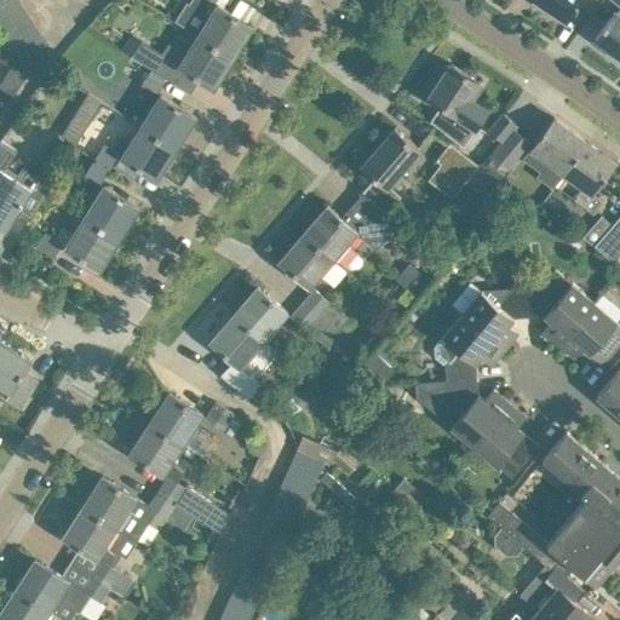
[(0,0),(0,15),(19,1),(18,0),(0,0)]
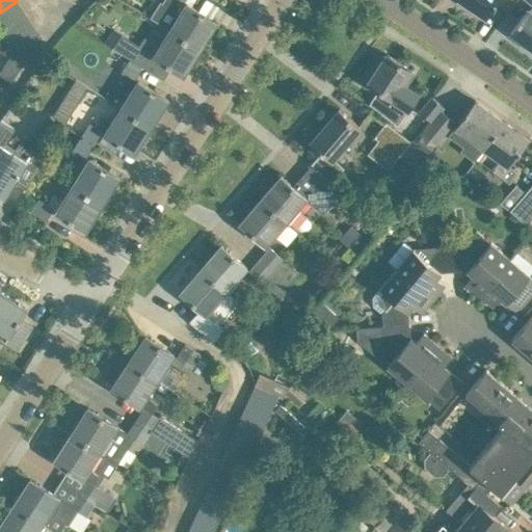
[(218,22),(212,18),(198,9),(192,5),(187,2),(181,14),(162,1),(160,0),(150,16),(170,29),(198,48),(215,22),(217,23),(218,22)]
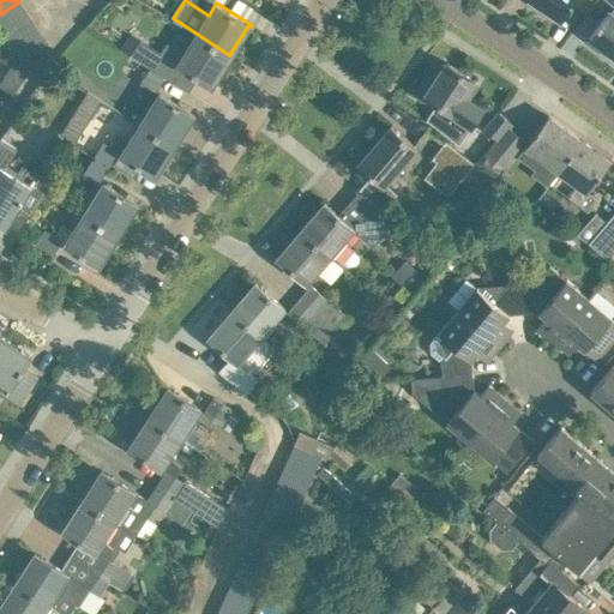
[(530,0),(561,20),(575,0),(530,0)]
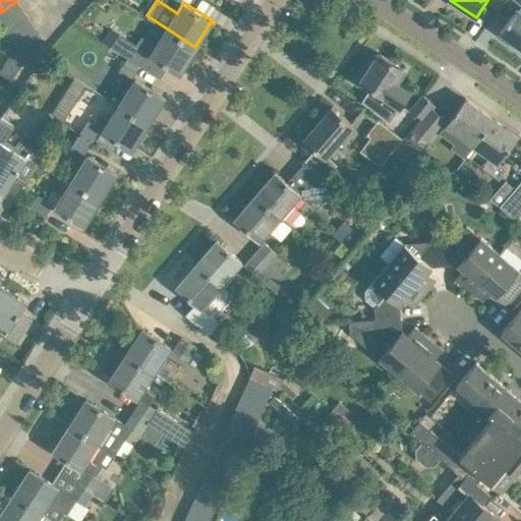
[(517,8),(500,32),(511,40),(509,43),(520,51),(520,49),(520,0),(516,0),(520,4),(520,5),(518,9),(517,8)]
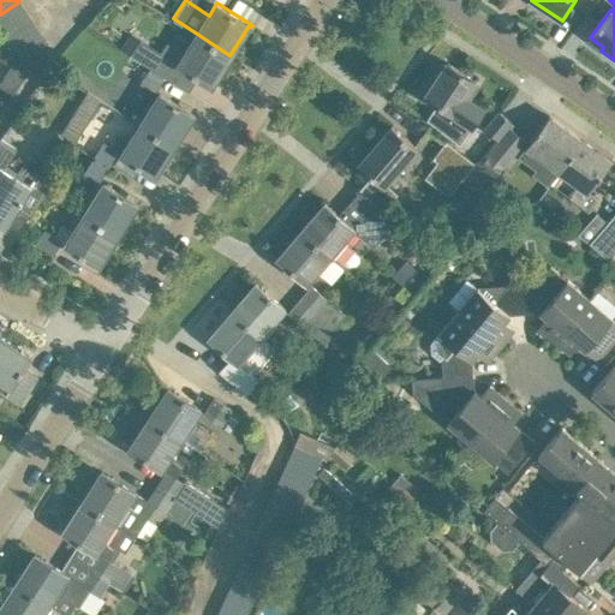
[(212,84),(230,55),(197,34),(178,65),(213,88),(214,85),(212,84)]
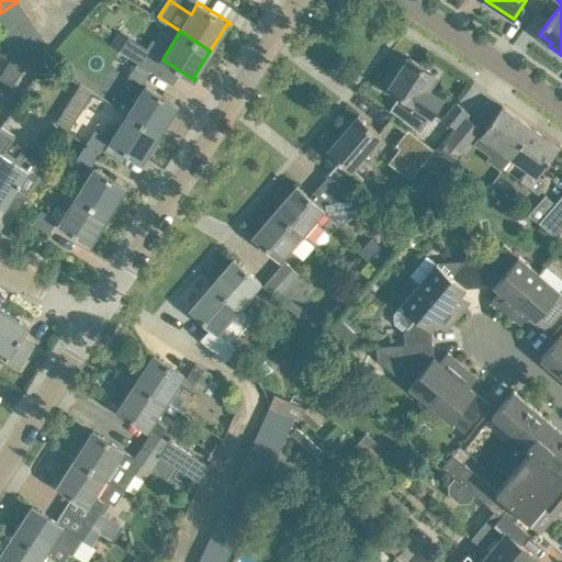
[(19,55),(11,43),(6,35),(0,43),(0,53),(10,62),(0,76),(0,78),(13,86),(29,65),(21,54),(19,55)]
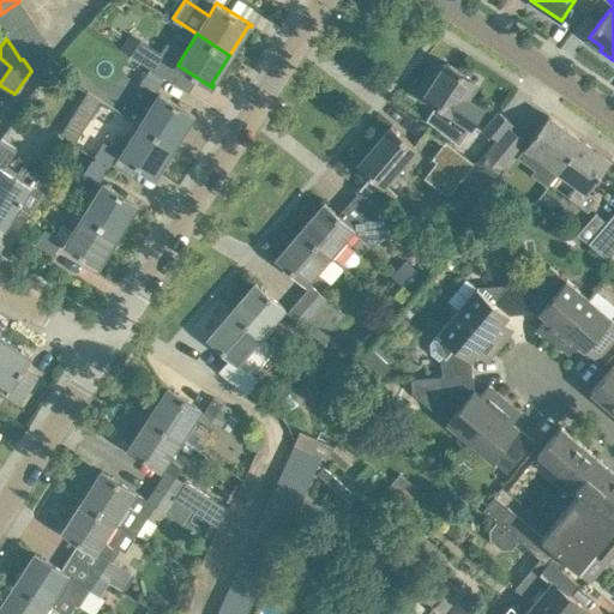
[(138,43),(131,55),(151,67),(164,76),(173,62),(174,61),(174,60),(161,52),(140,38),(140,40),(138,43)]
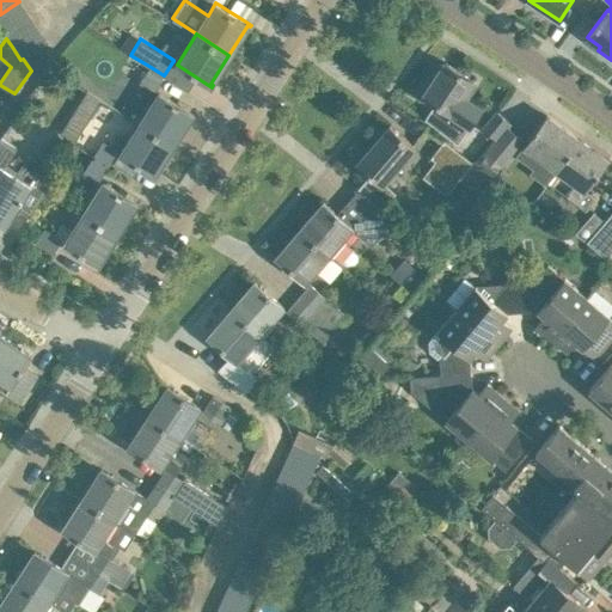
[(433,73),(422,89),(426,92),(423,95),(435,103),(424,118),(457,144),(471,124),(482,108),(469,99),(463,96),(472,81),(473,80),(446,62),(438,74),(433,73)]
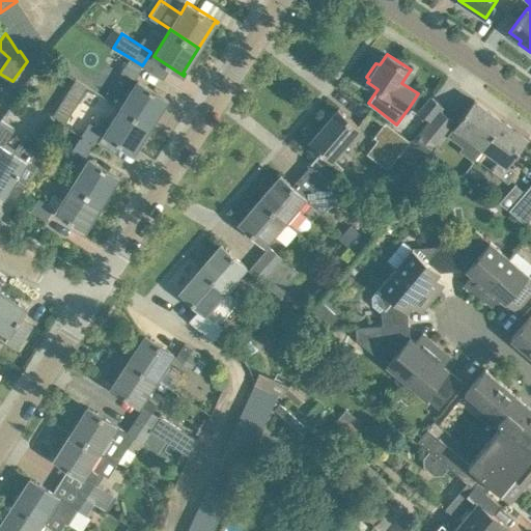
[(131,58),(122,72),(134,79),(142,65),(131,58)]
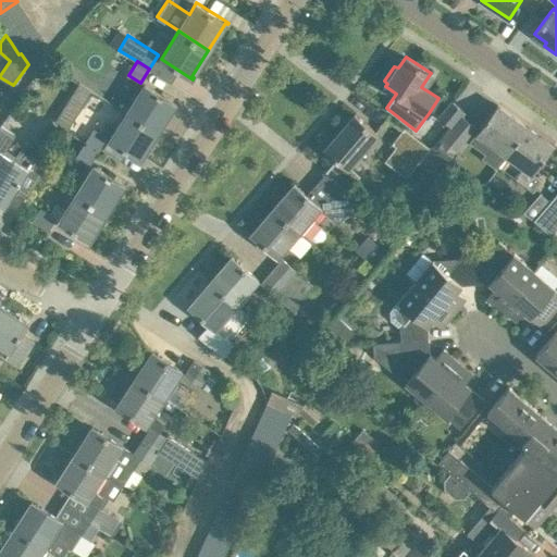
[(79,83),(71,96),(84,103),(93,90),(79,83)]
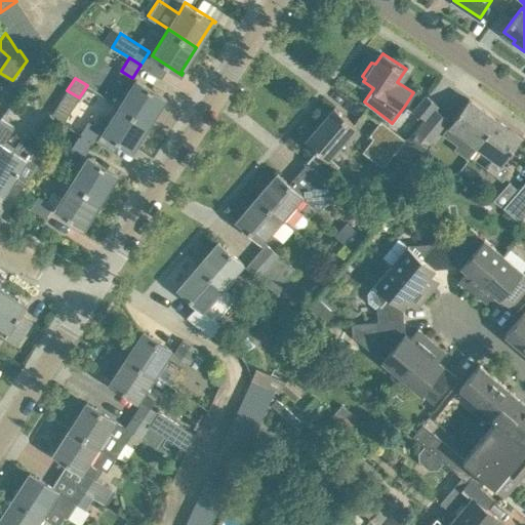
[(166,99),(167,98),(136,79),(120,106),(149,123),(164,98),(166,99)]
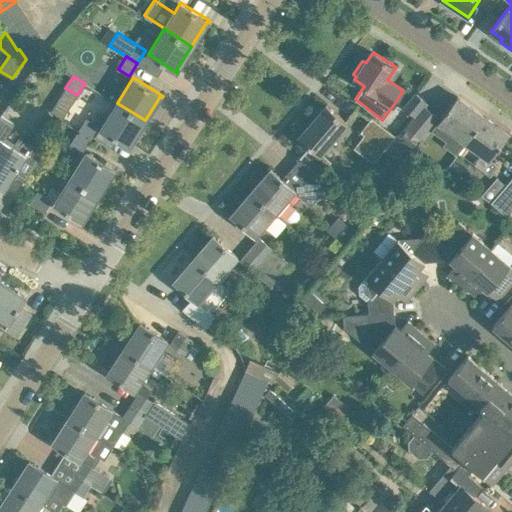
[(414,91),(403,104),(407,108),(417,116),(425,106),(428,103),(414,91)]
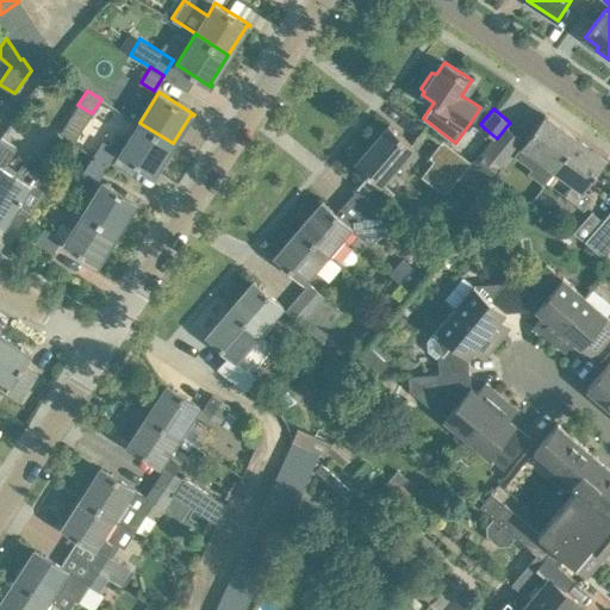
[(522,145),(523,145),(520,150),(515,156),(531,168),(536,162),(540,159),(555,169),(579,139),(545,114),(522,145)]
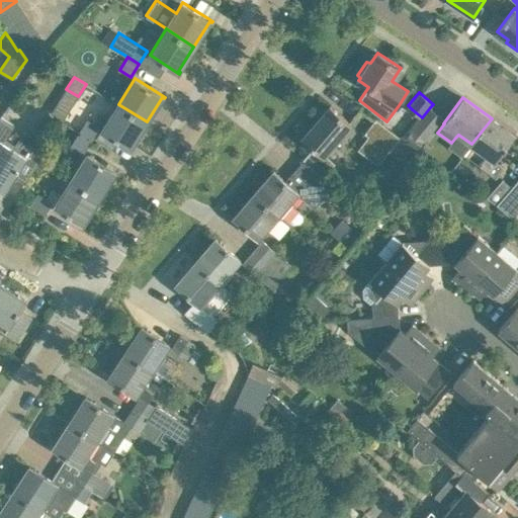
[(147,121),(118,104),(109,118),(103,130),(97,138),(112,147),(117,140),(117,141),(132,149),(133,148),(131,147),(147,121)]
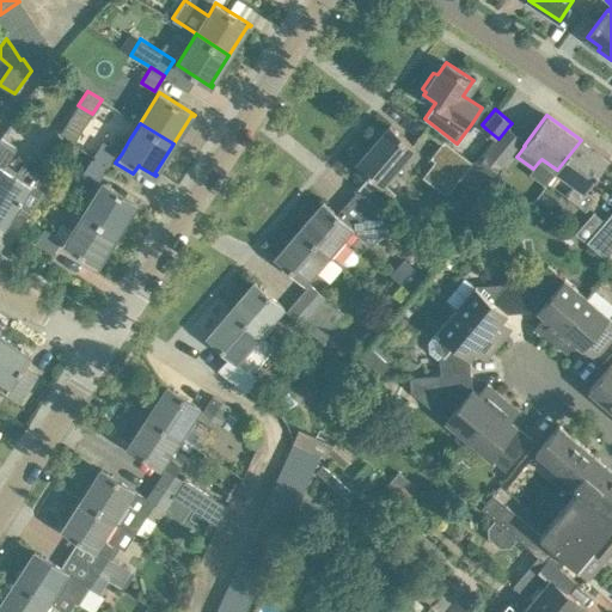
[(380,207),(393,193),(384,184),(416,147),(390,124),(356,163),(371,175),(359,189),(380,207)]
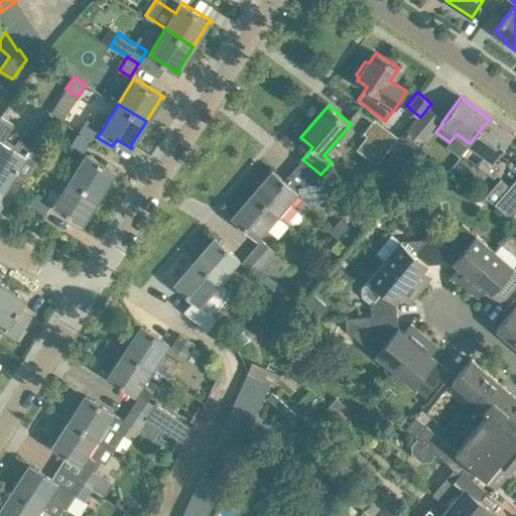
[(402,138),(410,144),(418,135),(423,139),(440,117),(428,107),(420,117),(402,138)]
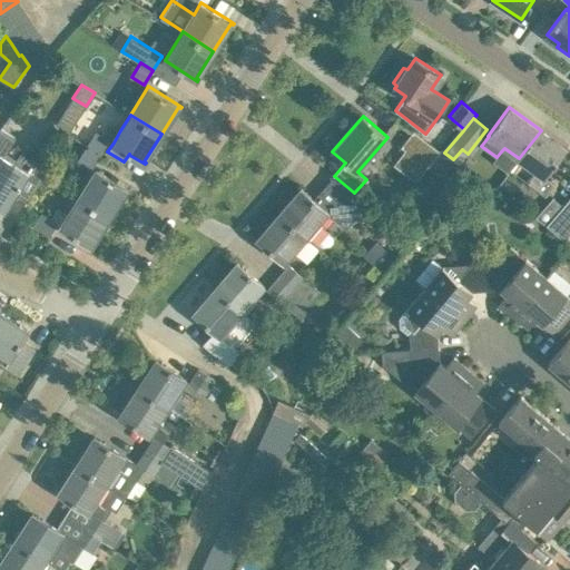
[(444,153),(464,129),(453,120),(433,144),(441,150),(444,153)]
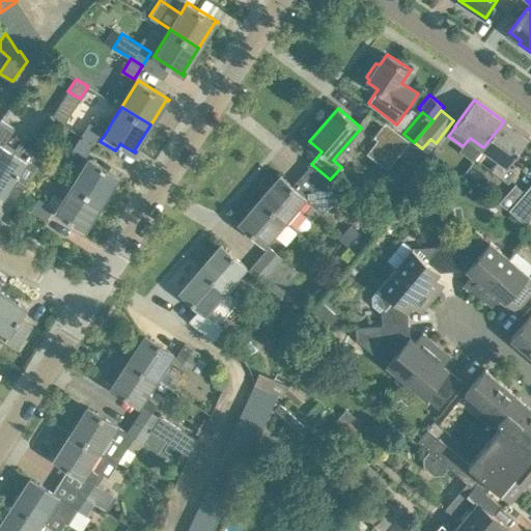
[(3,145),(14,128),(0,118),(0,192),(5,196),(15,180),(26,188),(40,164),(39,163),(48,148),(37,142),(34,146),(23,139),(15,152),(3,145)]
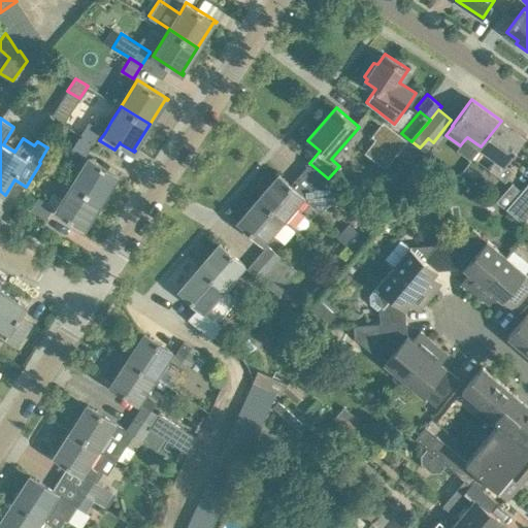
[(420,147),(411,141),(408,139),(407,140),(383,121),(371,136),(407,163),(420,147)]
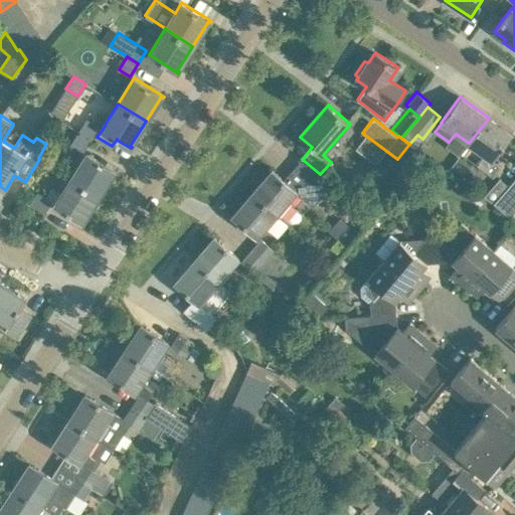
[(493,160),(512,134),(489,118),(469,143),(484,154),(476,164),(493,176),(501,166),(493,160)]
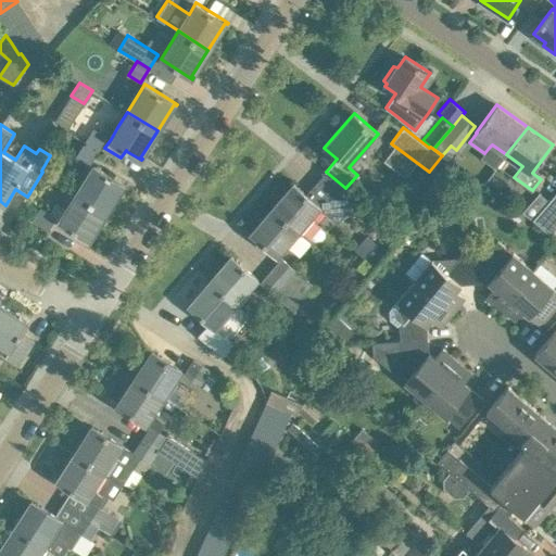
[(87,142),(99,150),(108,137),(99,131),(96,129),(87,142)]
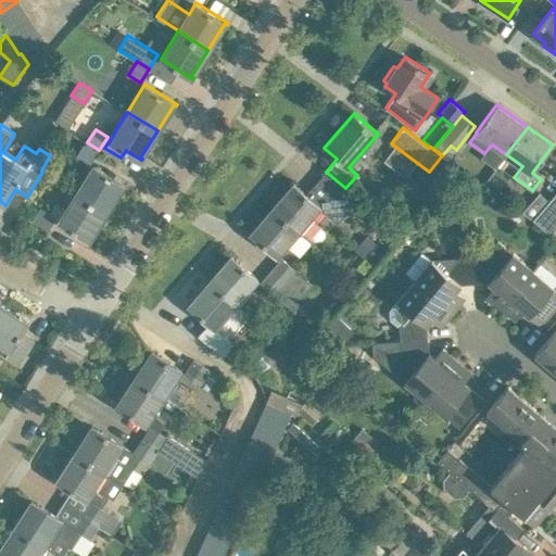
[(87,142),(78,154),(77,156),(90,164),(99,150),(87,142)]
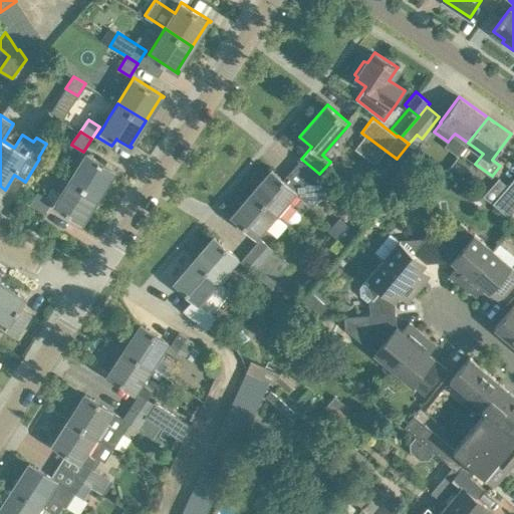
[(115,173),(115,171),(86,153),(70,179),(97,196),(113,172),(115,173)]
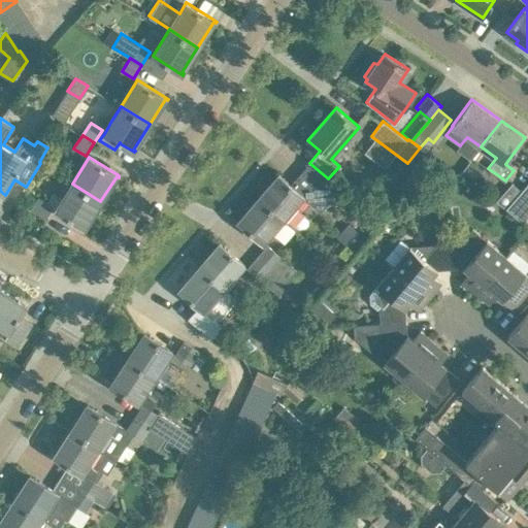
[(328,178),(309,163),(291,185),(278,174),(259,197),(287,222),(298,209),(295,206),(302,198),(305,200),(320,212),(329,201),(332,204),(336,199),(342,192),(328,178)]
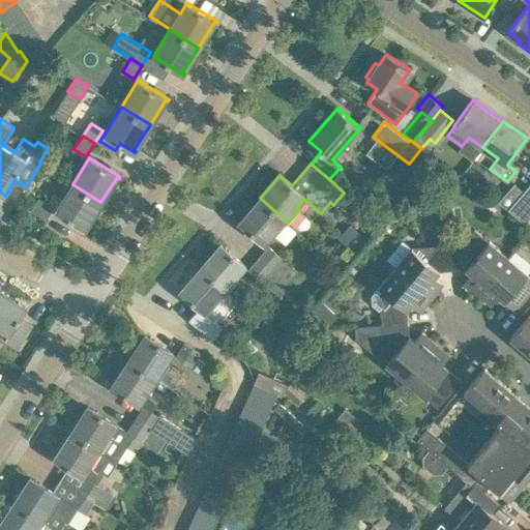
[(478,205),(487,194),(471,182),(463,194),(478,205)]
